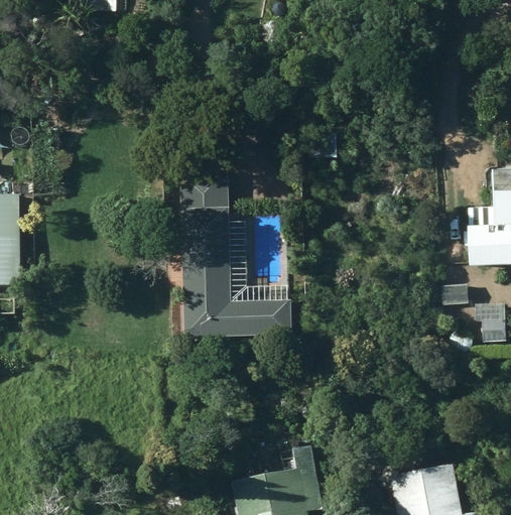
[(510,167),(495,167),(496,224),(472,225),(473,266),(510,264),(510,167)]
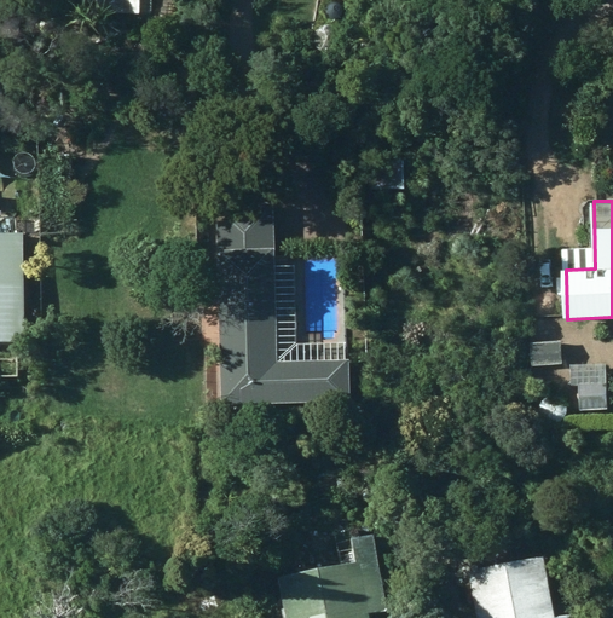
[(351,402),(350,361),(277,363),(272,211),(214,212),(221,405),(351,402)]
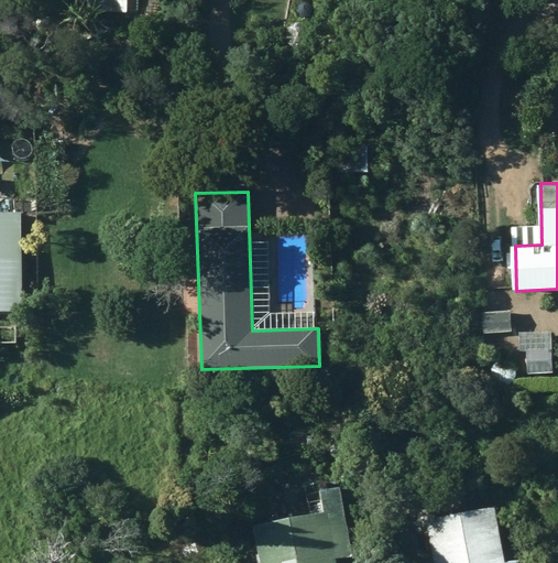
[(0,312),(23,312),(20,212),(0,212),(0,312)]
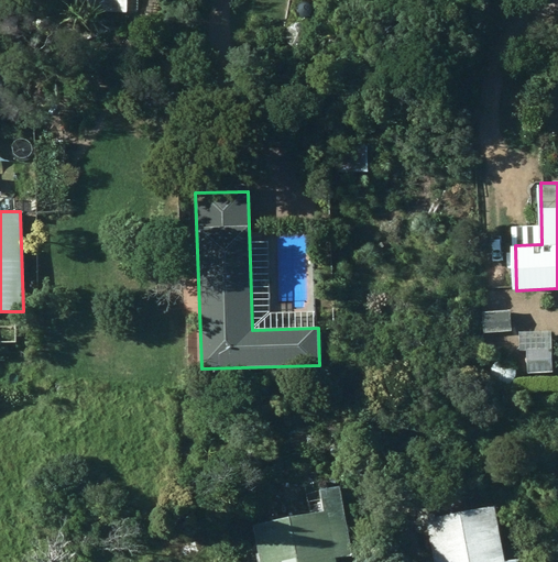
[(526,373),(553,372),(551,344),(538,345),(538,349),(525,350),(526,373)]
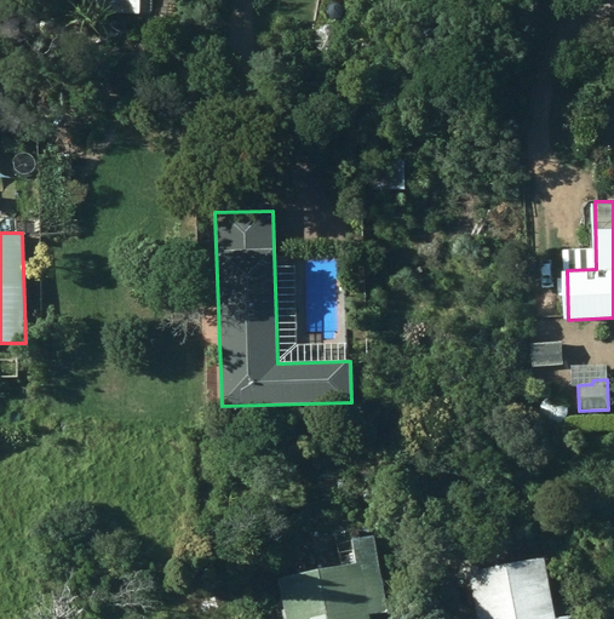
[(279,578),(287,618),(371,618),(369,614),(386,611),(371,534),(350,539),(355,561),(279,578)]
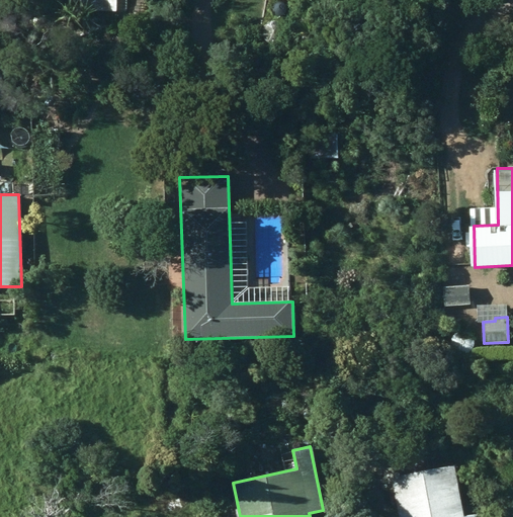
[(464,516),(454,465),(393,478),(400,516),(477,516),(477,514),(468,516),(464,516)]
